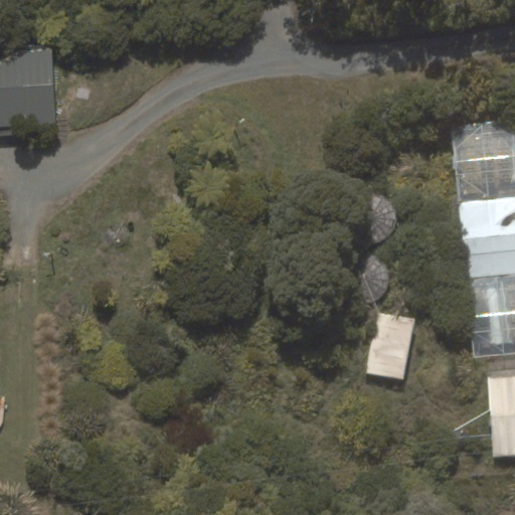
[(0,127),(54,125),(51,51),(0,53),(0,127)]
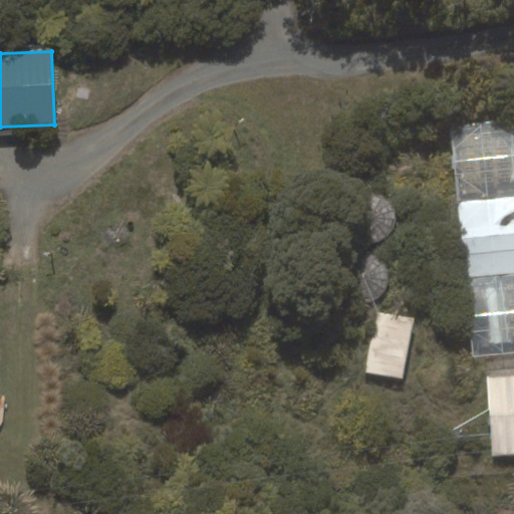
[(513,121),(451,129),(467,278),(513,273),(513,121)]
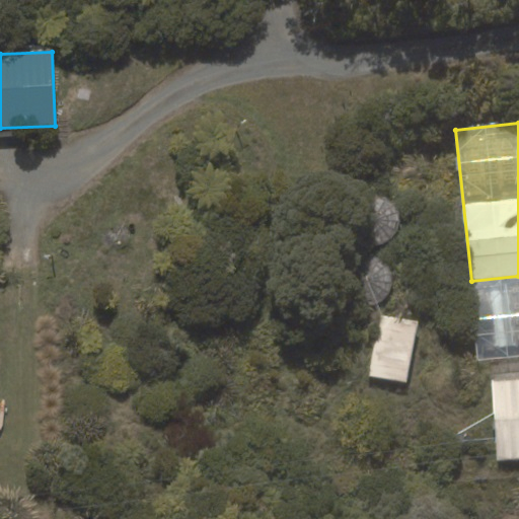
[(518,276),(471,281),(478,356),(518,352),(518,276)]
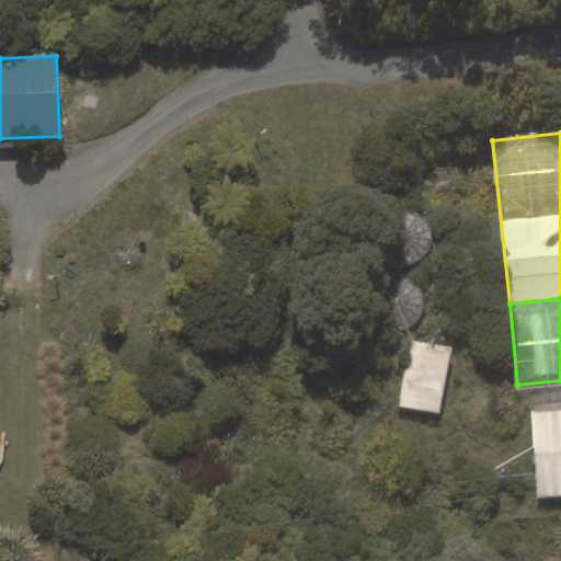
[(439,413),(453,348),(412,341),(399,405),(439,413)]
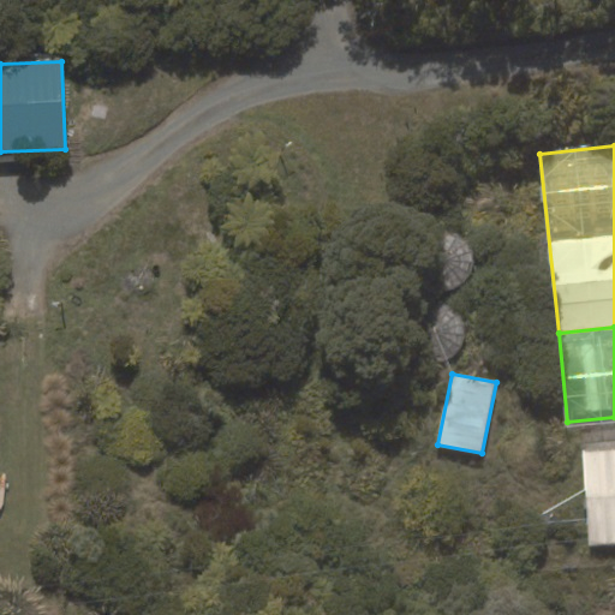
[(614,451),(584,453),(589,547),(614,545),(614,451)]
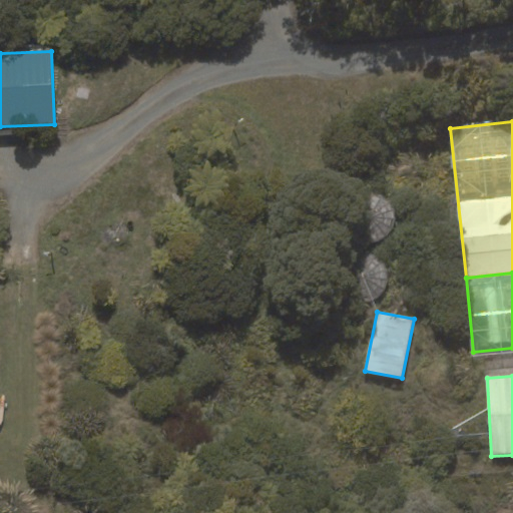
All buildings are outlined.
